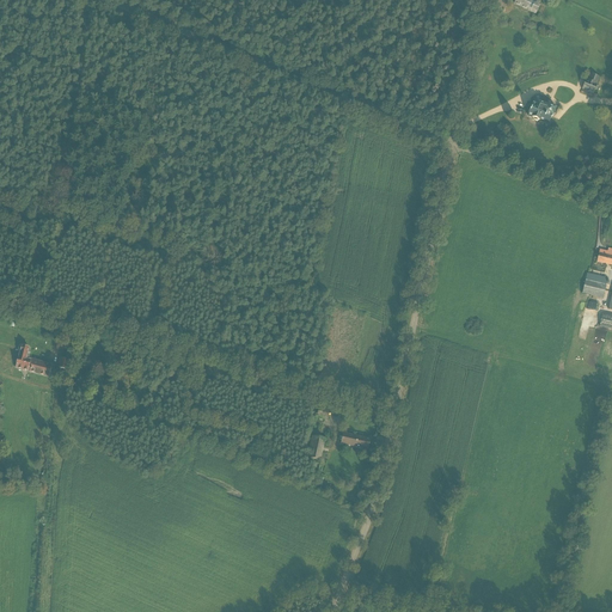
[(542,6),(526,0),(515,0),(514,5),(538,14),(542,6)]
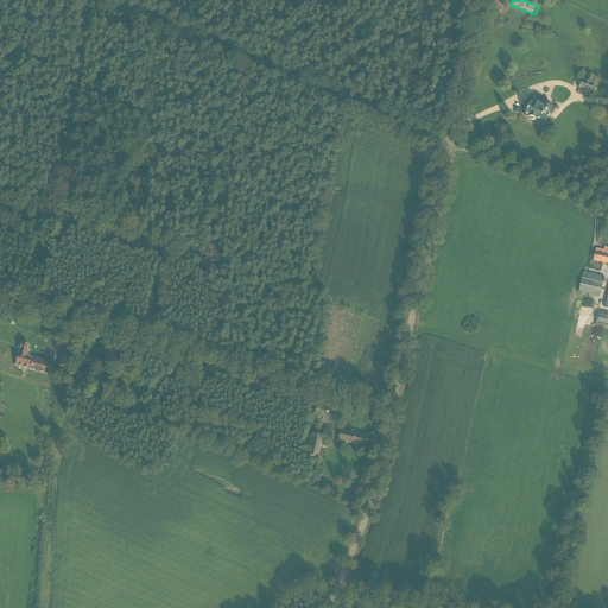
[(583,82),(580,81),(577,89),(589,94),(590,90),(594,92),(596,87),(593,86),(596,78),(587,74),(583,82)]
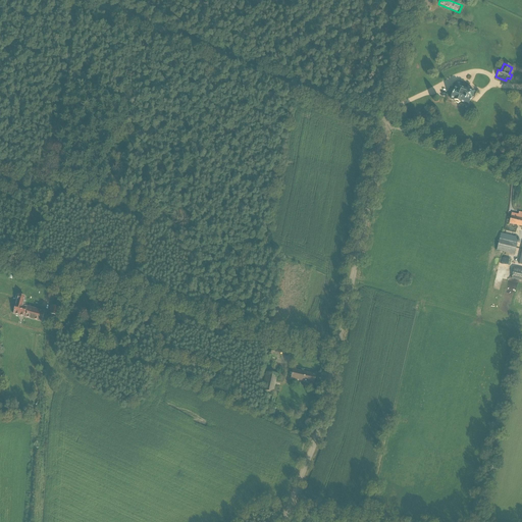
[(460,85),(456,83),(449,100),(460,105),(461,102),(469,105),(474,93),(469,91),(470,89),(466,87),(465,90),(459,87),(460,85)]
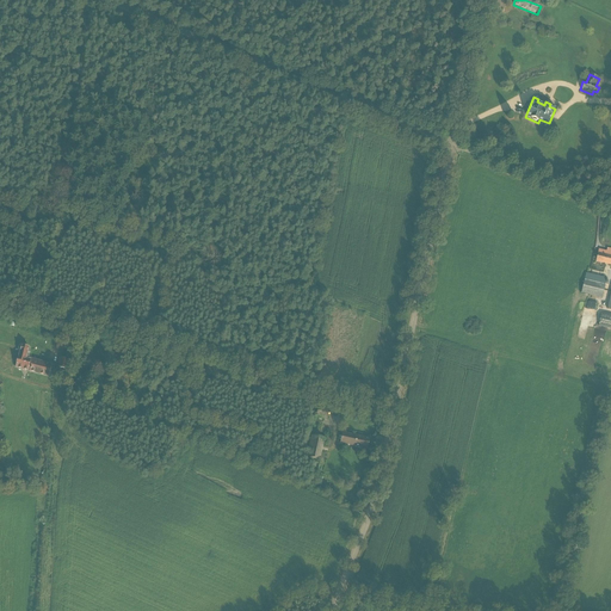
[(598,251),(594,261),(610,265),(610,248),(606,248),(605,252),(598,251)]
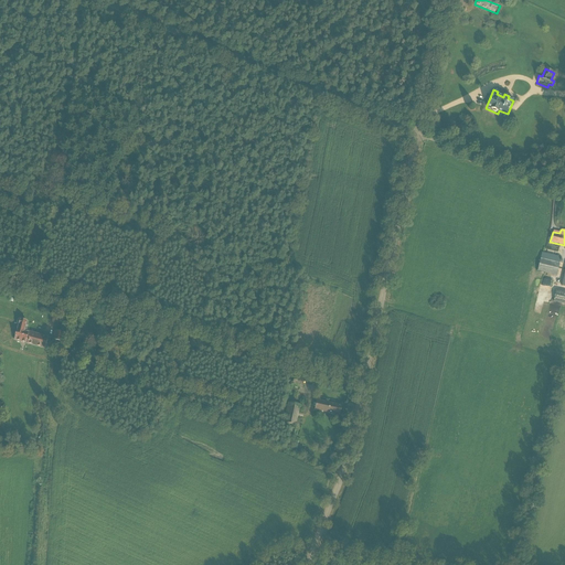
[(562,257),(542,253),(537,273),(557,277),(562,257)]
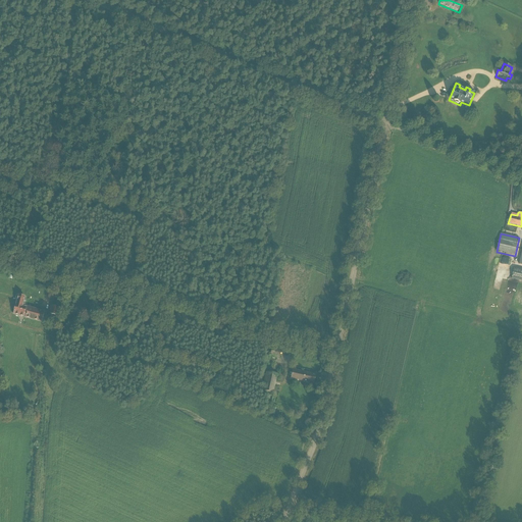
[(521,281),(521,269),(514,268),(511,279),(521,281)]
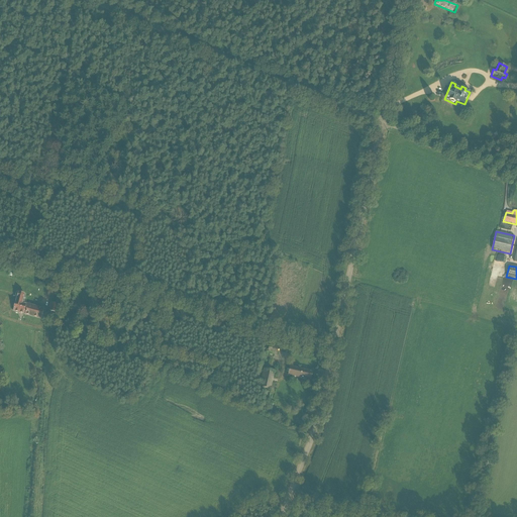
[(19,291),(14,311),(42,318),(44,309),(24,304),(27,292),(19,291)]
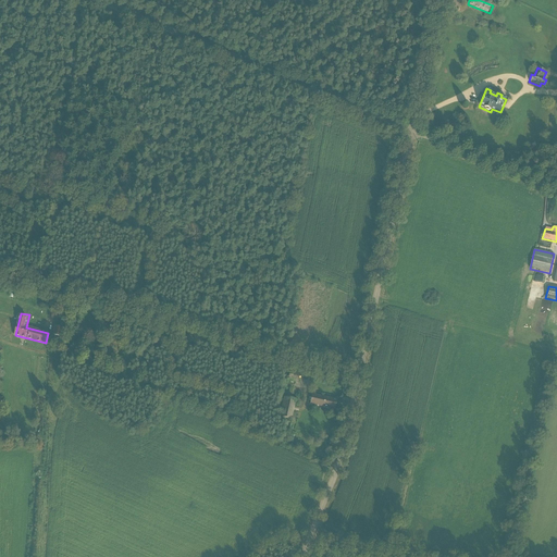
[(62,326),(54,325),(53,336),(60,337),(62,326)]
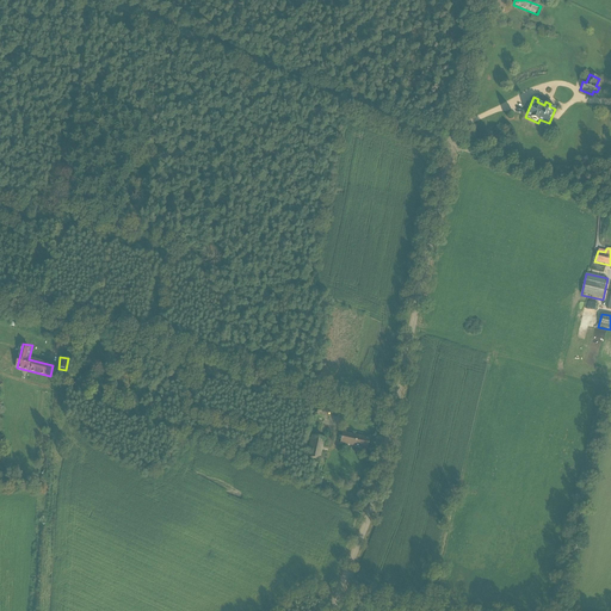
[(127,372),(118,370),(116,384),(123,386),(127,372)]
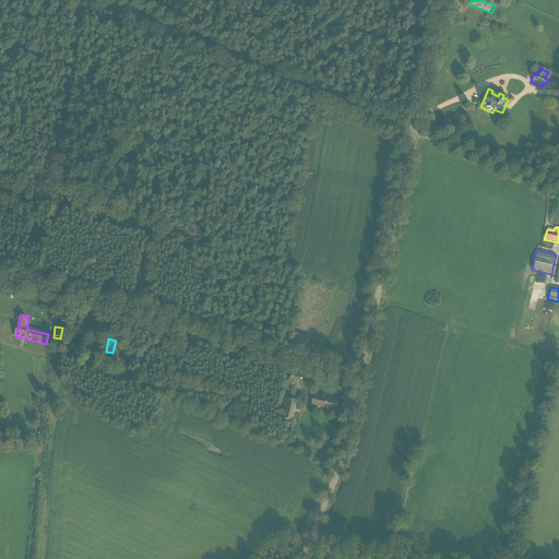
[(339,402),(314,396),(312,406),(336,412),(339,402)]
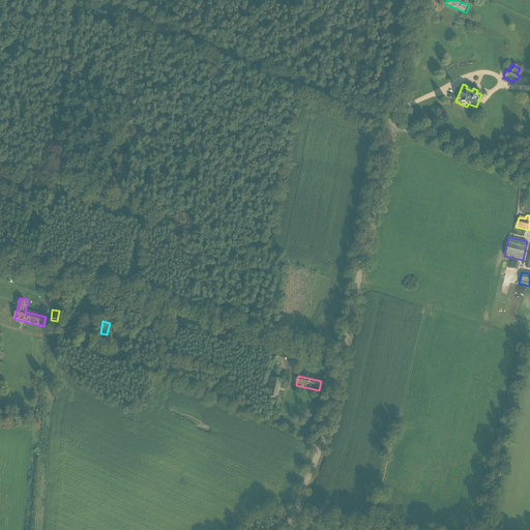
[(282,381),(270,379),(266,398),(277,400),(282,381)]
